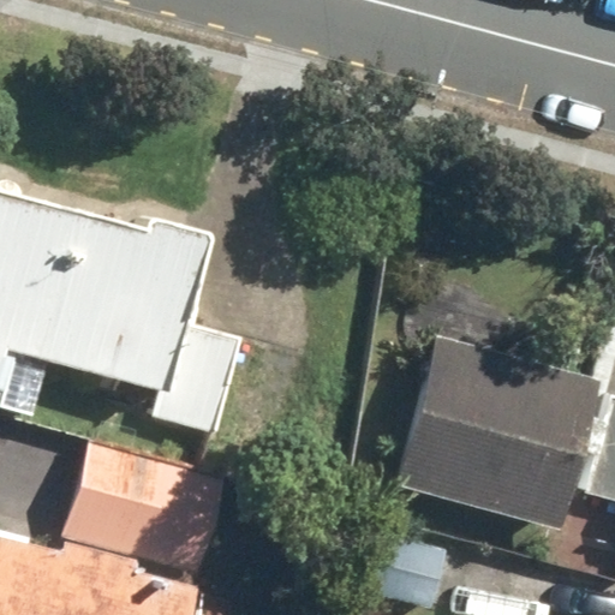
[(196,324),(220,234),(151,216),(148,228),(0,189),(0,389),(3,390),(0,401),(0,407),(34,416),(48,362),(159,390),(151,417),(218,434),(243,338),(196,324)]
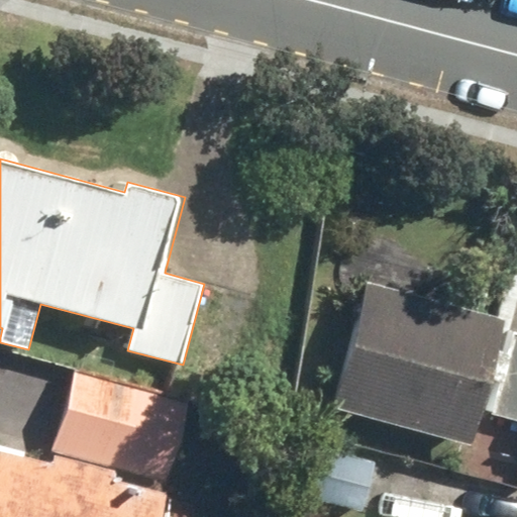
[(336,353),(320,418),(459,452),(502,282),(352,245),(326,351),(336,353)]
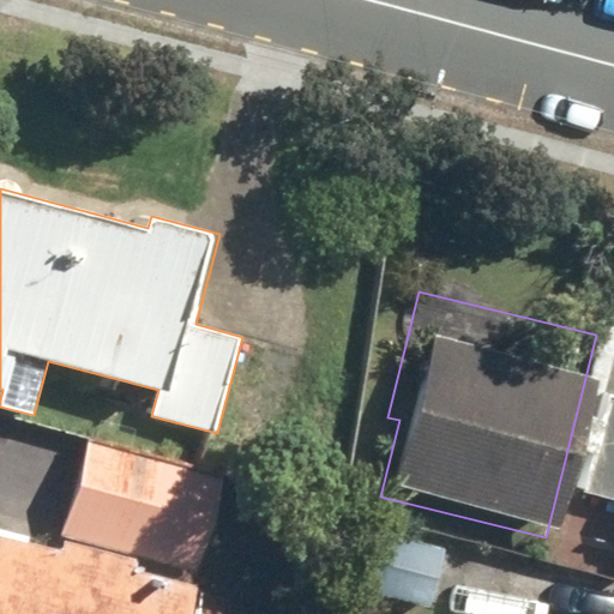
[(204,477),(79,446),(55,541),(180,572),(204,477)]
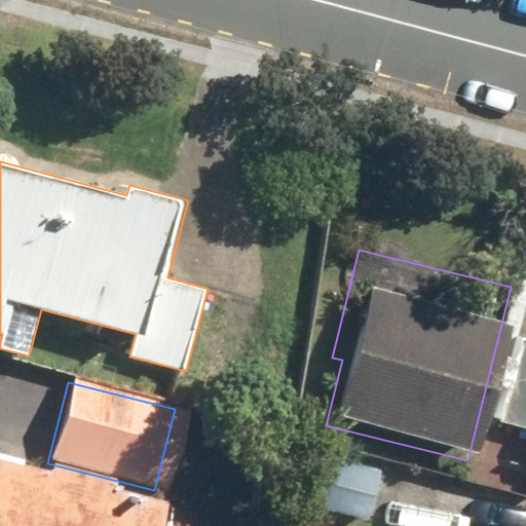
[(320,464),(317,514),(371,517),(373,467),(320,464)]
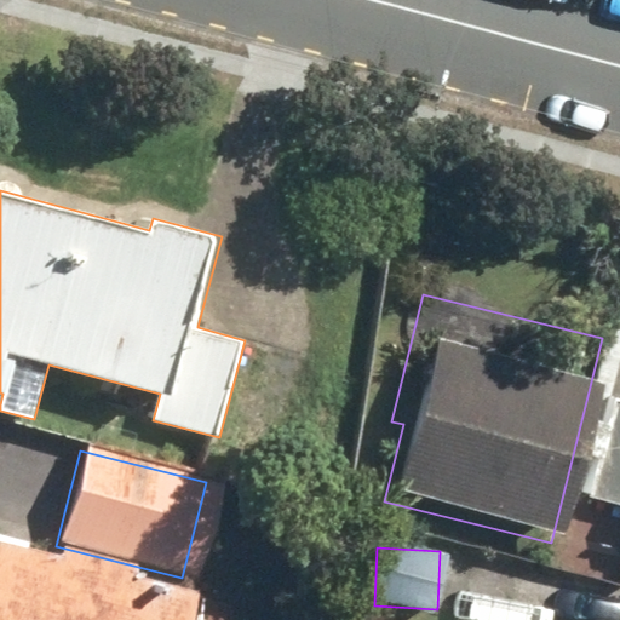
[(0,619),(161,619),(170,592),(0,550),(0,619)]
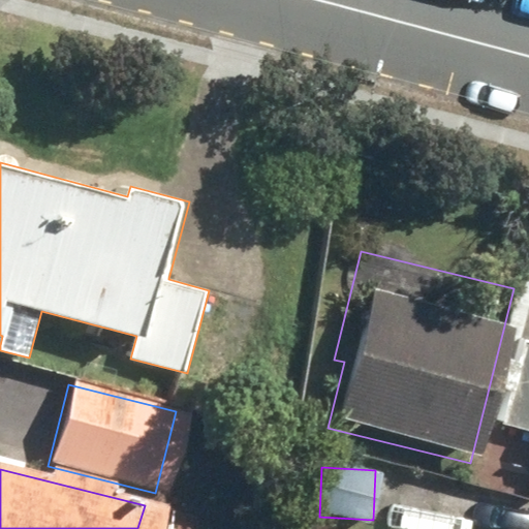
All buildings are outlined.
